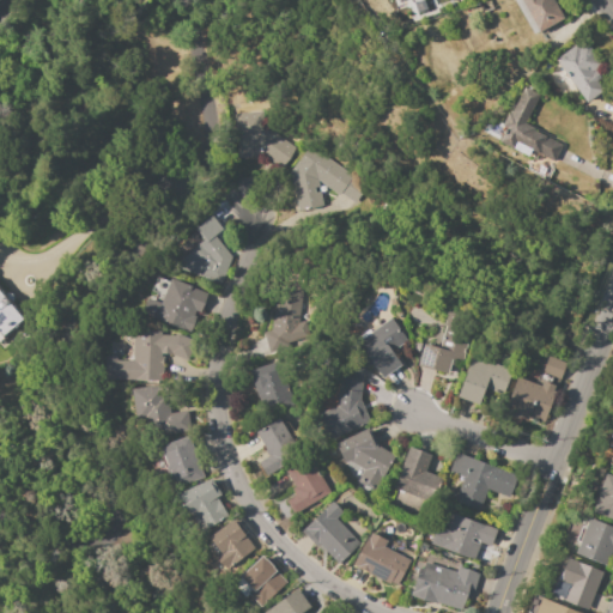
[(514,0),(552,0),(563,18),(533,35),(514,0)]
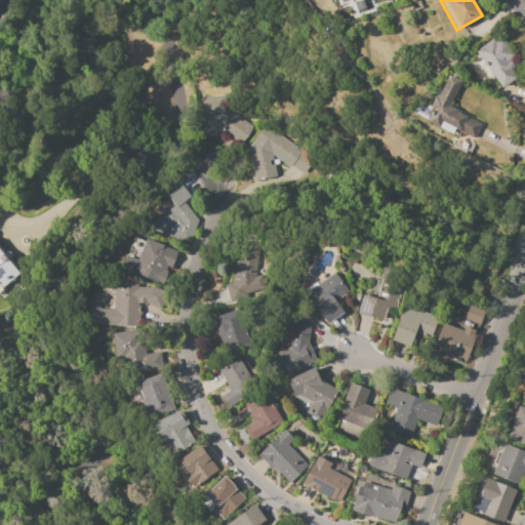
[(475,51),(493,38),(495,42),(503,37),(517,54),(509,61),(520,75),(501,87),(475,51)]
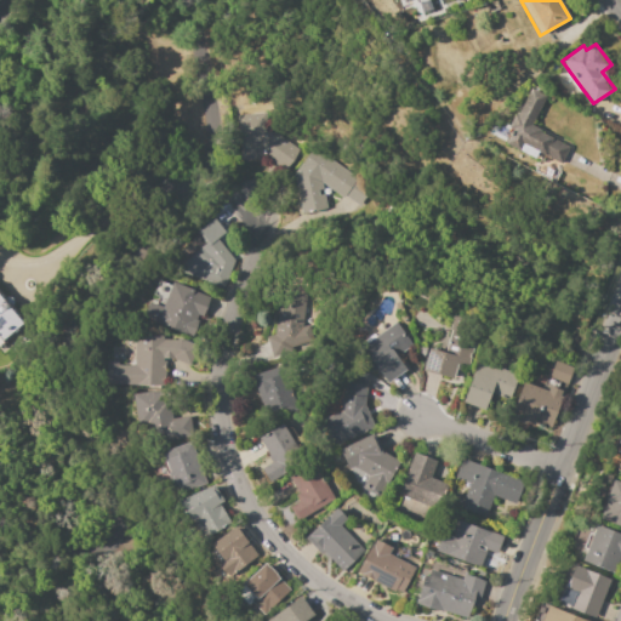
[(569,147),(560,163),(522,144),(519,151),(506,144),(512,130),(508,129),(514,114),(518,117),(530,90),(545,96),(530,127),(569,147)]
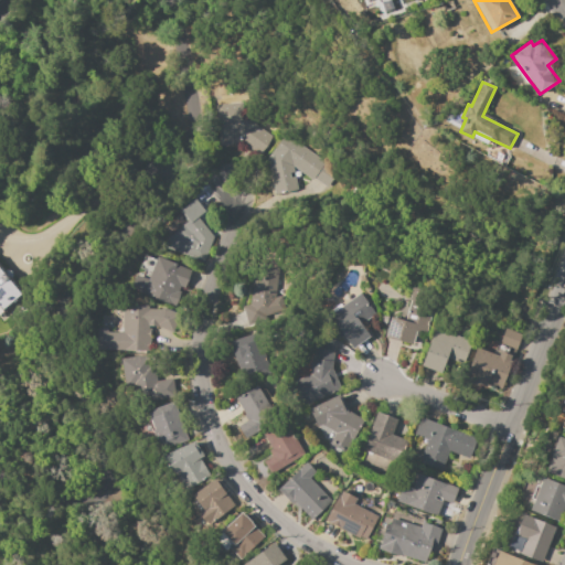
[(241,139),(241,144),(219,146),(215,105),(237,104),(238,110),(272,138),(258,155),(241,139)]
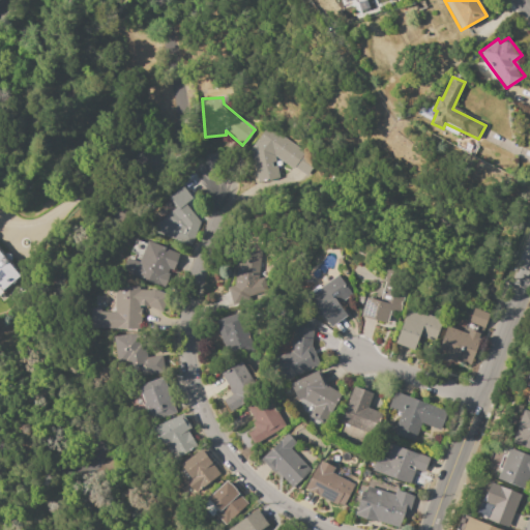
[(244,154),(257,164),(249,174),(260,181),(262,177),(269,182),(278,169),(270,164),(275,156),(305,177),(316,160),(265,125),(244,154)]
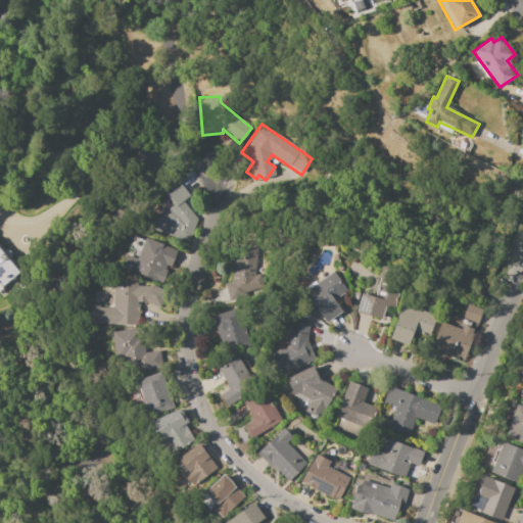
[(167,195),(180,185),(189,195),(182,201),(196,218),(172,238),(156,220),(174,204),(167,195)]
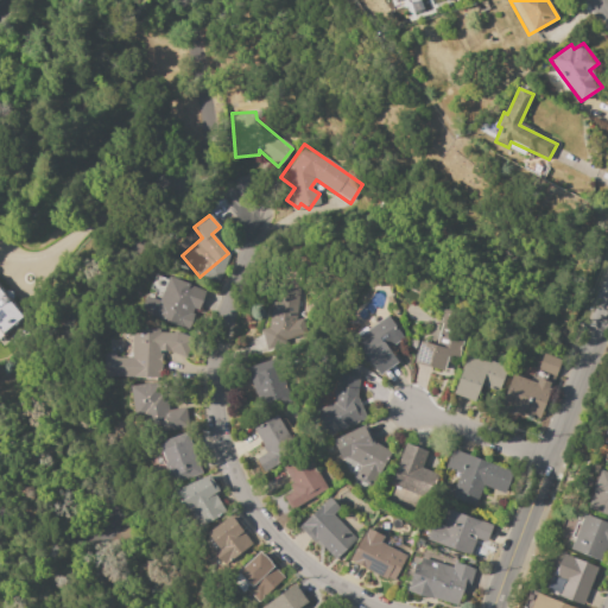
[(169,276),(206,289),(191,330),(140,312),(146,296),(159,301),(169,276)]
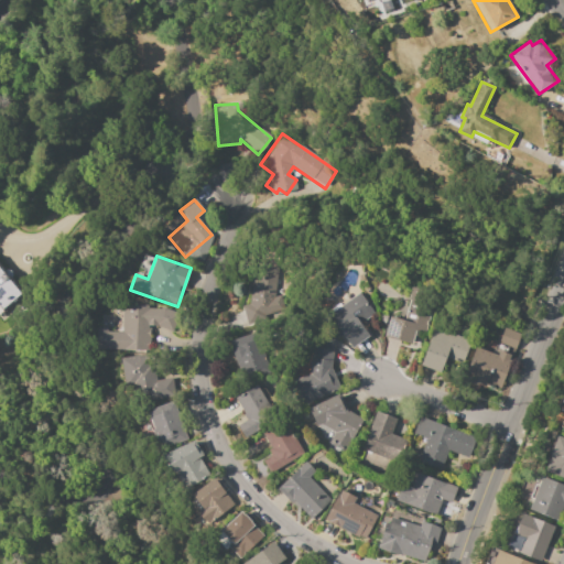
[(278,261),(253,258),(248,305),(245,304),(242,318),(270,323),(278,261)]
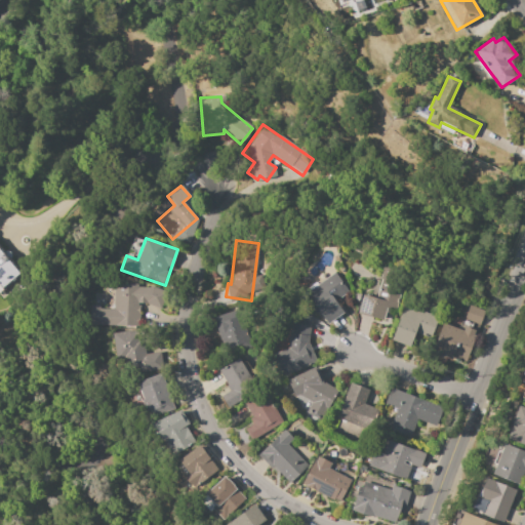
[(0,247),(9,258),(8,260),(15,270),(15,277),(2,288),(0,285),(0,247)]
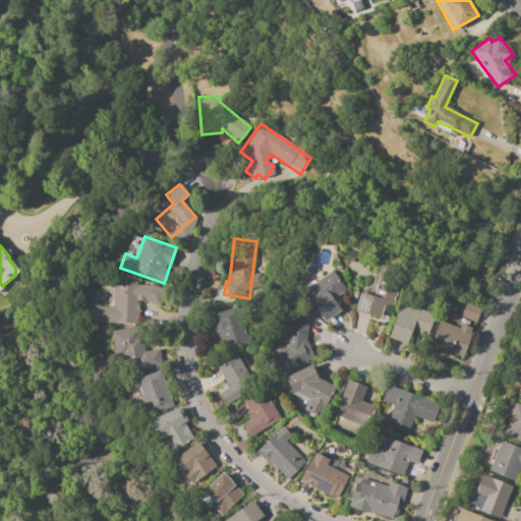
[(303,292),(332,272),(344,289),(332,297),(342,310),(326,323),(303,292)]
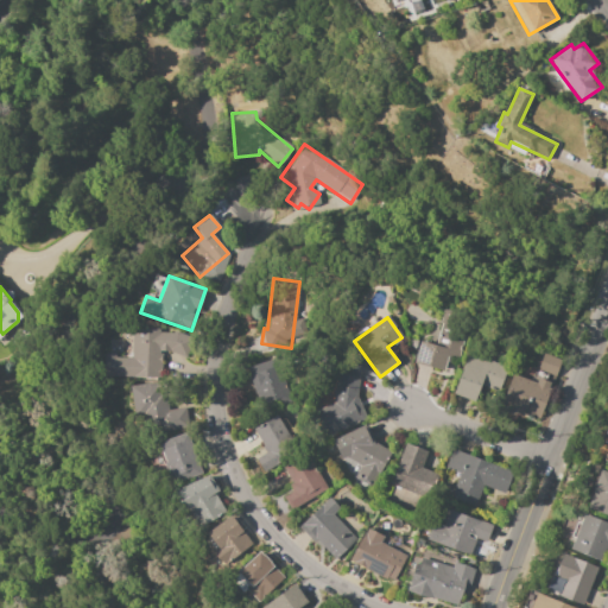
[(103,377),(105,353),(115,353),(115,358),(130,358),(131,328),(159,329),(159,333),(190,334),(189,354),(162,353),(160,378),(103,377)]
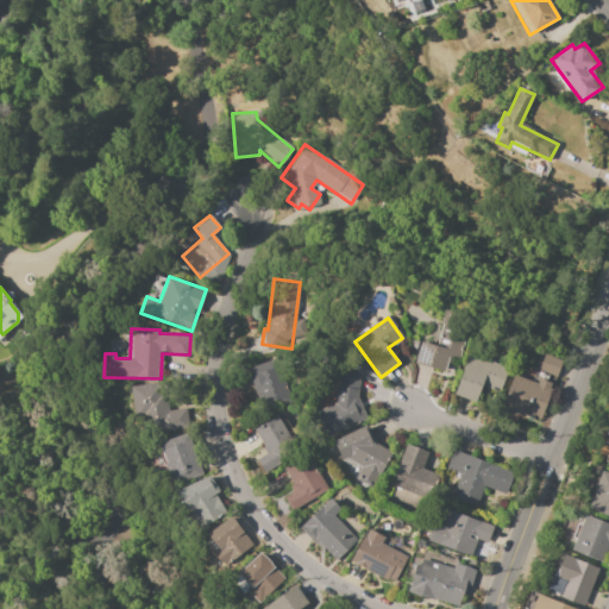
[(421,341),(450,350),(444,371),(415,364),(421,341)]
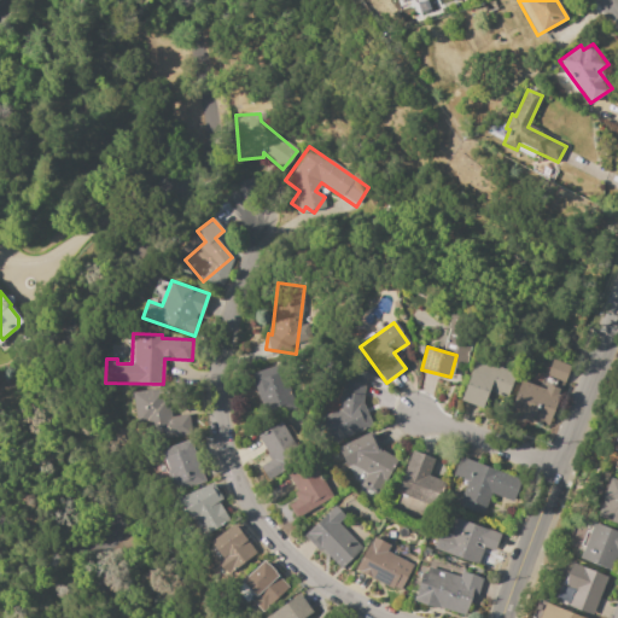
[(567,365),(548,360),(544,377),(564,382),(567,365)]
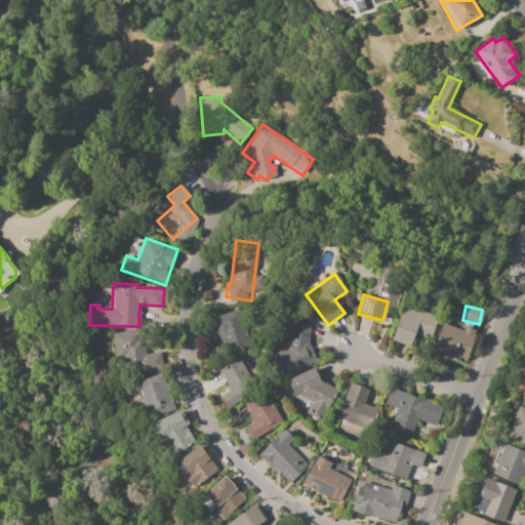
[(391,340),(405,307),(438,319),(430,339),(414,333),(409,348),(391,340)]
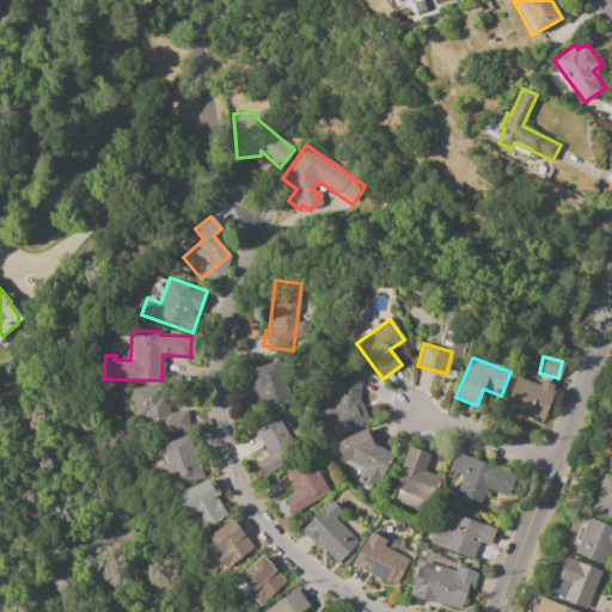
[(248,371),(276,361),(289,402),(261,410),(248,371)]
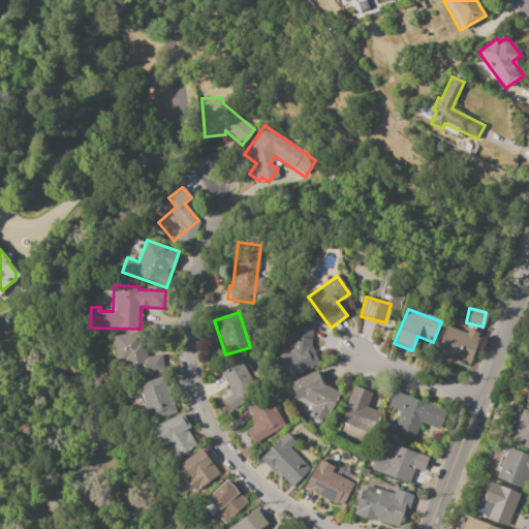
[(310,345),(318,363),(284,378),(275,358),(289,350),(292,321),(312,323),(310,345)]
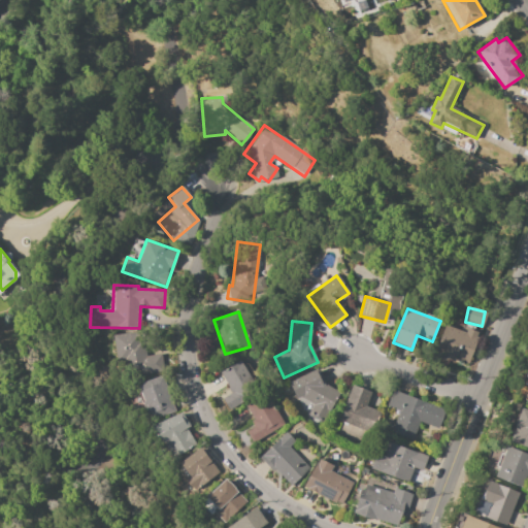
[(444,326),(465,333),(467,329),(479,333),(467,364),(457,360),(456,364),(434,356),(444,326)]
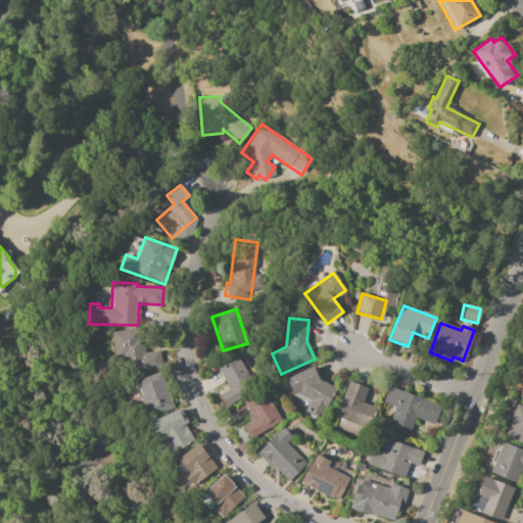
[(111,332),(142,328),(145,353),(159,351),(160,364),(116,370),(111,332)]
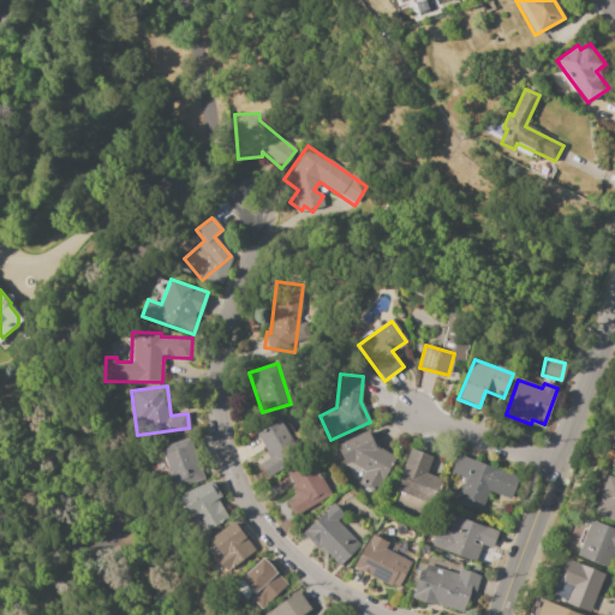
[(267,479),(257,464),(269,457),(255,433),(280,418),(303,459),(267,479)]
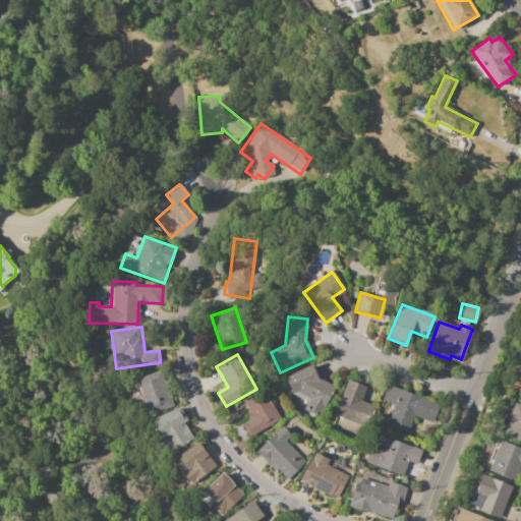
[(309,400),(297,393),(292,395),(290,389),(285,377),(310,365),(319,379),(336,388),(319,419),(303,411),(309,400)]
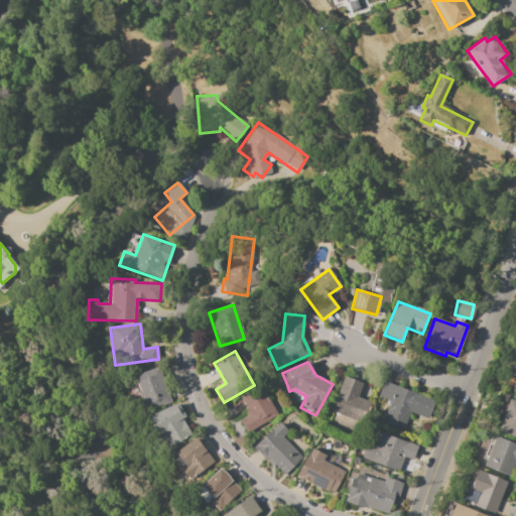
[(134,376),(160,367),(172,399),(146,409),(134,376)]
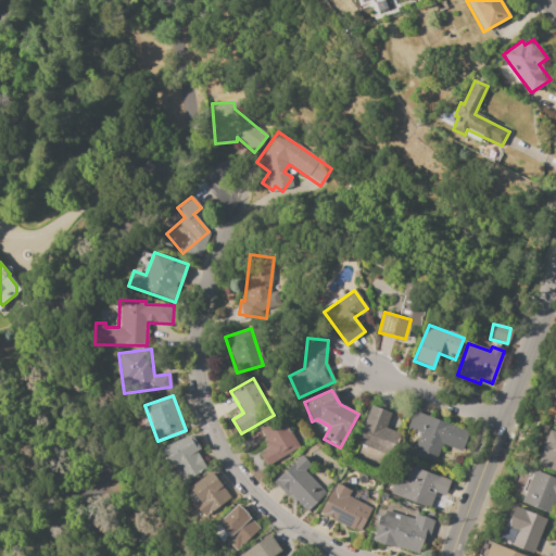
[(369,405),(390,412),(384,429),(400,433),(392,456),(356,443),(369,405)]
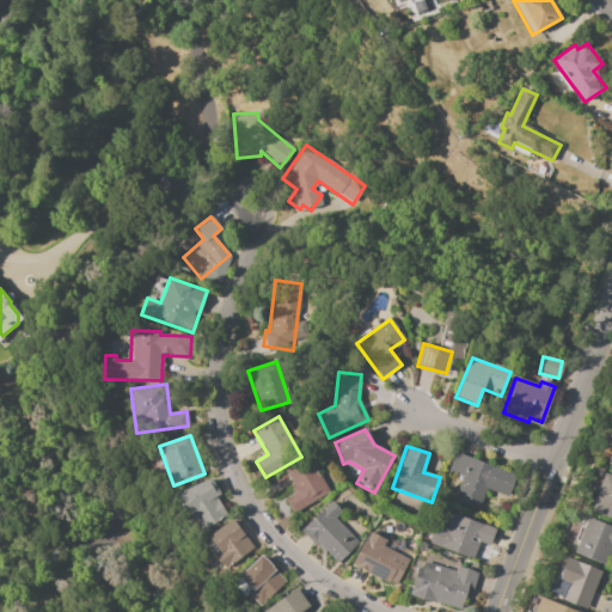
[(454,452),(515,473),(508,496),(487,489),(478,510),(453,501),(461,477),(447,472),(454,452)]
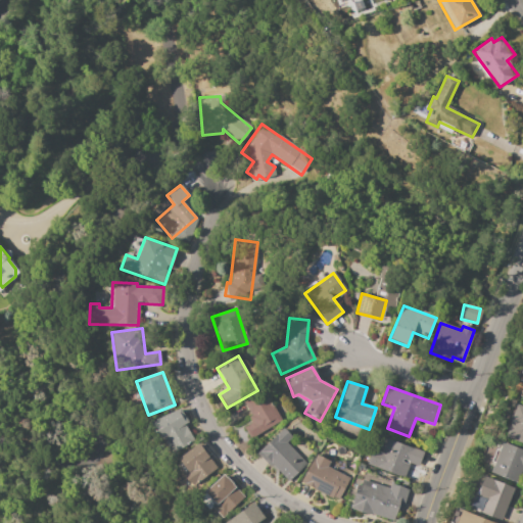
[(243,401),(265,390),(282,423),(250,440),(243,427),(251,422),(248,417),(250,416),(243,401)]
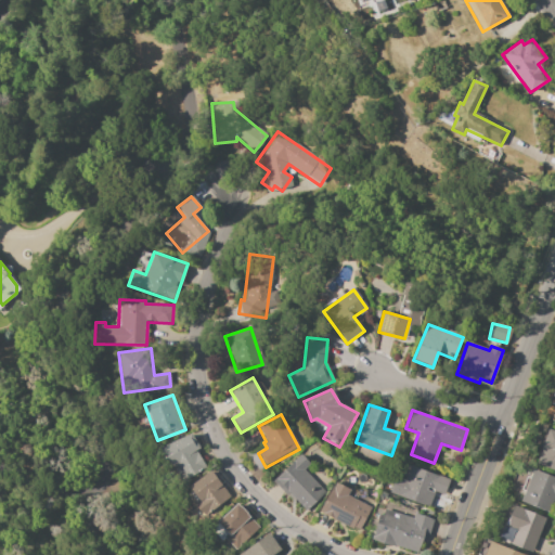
[(547,428),(554,431),(554,470),(536,463),(541,448),(540,448),(547,428)]
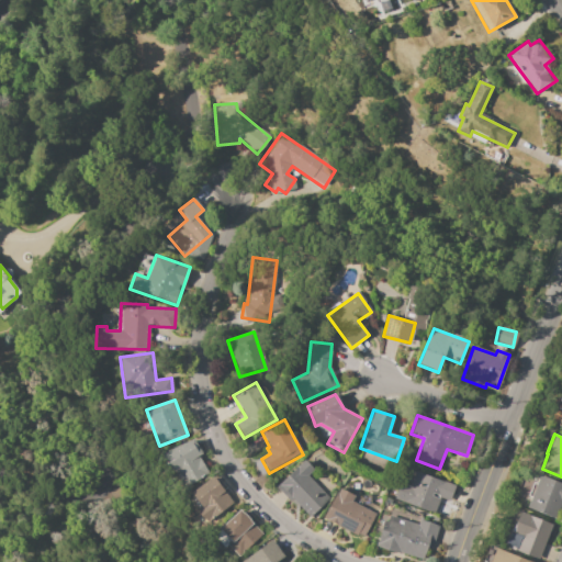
[(183,489),(163,453),(189,440),(192,438),(203,454),(199,457),(206,468),(199,472),(202,478),(183,489)]
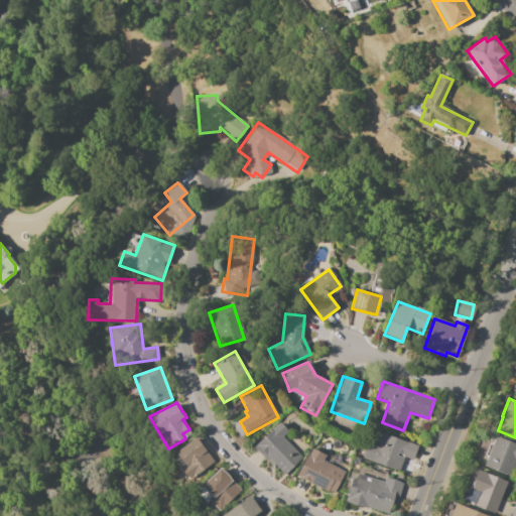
[(284,476),(270,461),(268,463),(253,446),(279,422),(287,432),(282,436),(302,460),(284,476)]
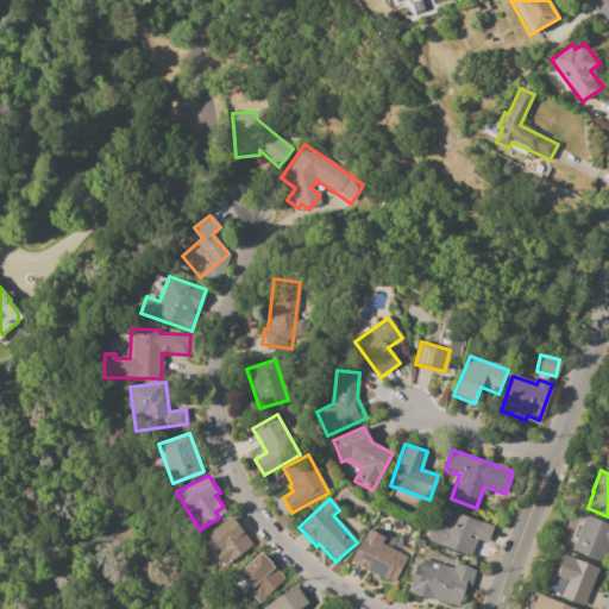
[(450,510),(491,525),(485,544),(476,540),(471,556),(428,541),(434,523),(444,526),(450,510)]
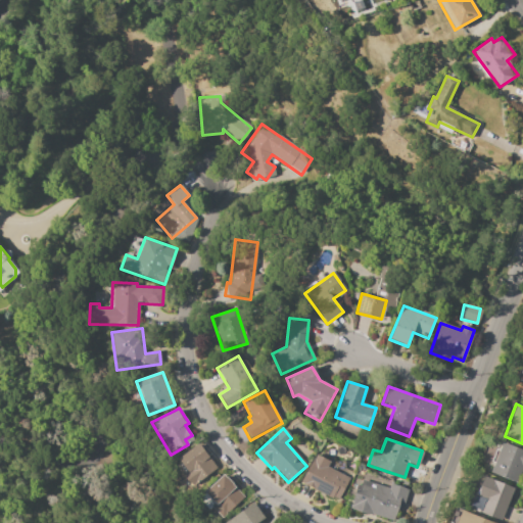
[(503,442),(522,450),(522,463),(515,484),(490,474),(494,463),(490,462),(495,449),(500,450),(503,442)]
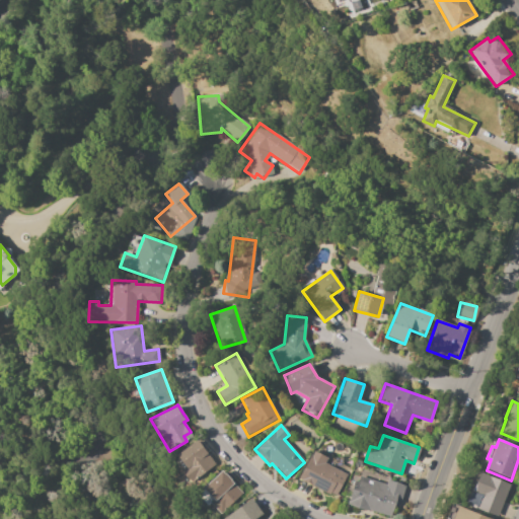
[(170,456),(197,440),(214,466),(188,484),(170,456)]
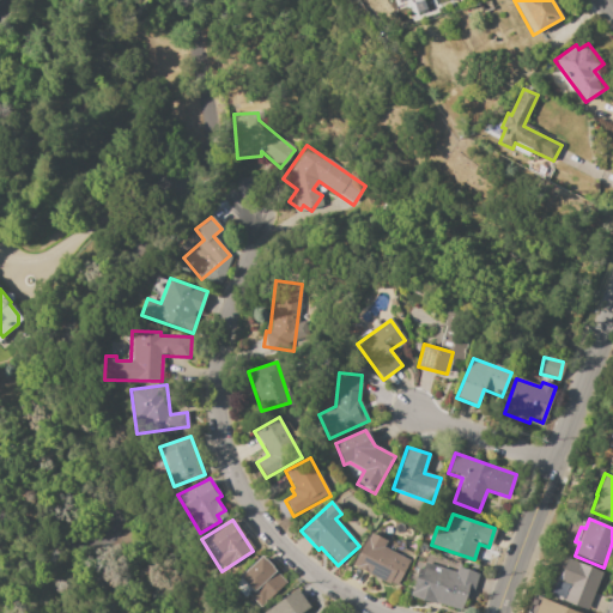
[(370,533),(386,541),(383,546),(410,560),(393,590),(351,568),(366,538),(368,539),(370,533)]
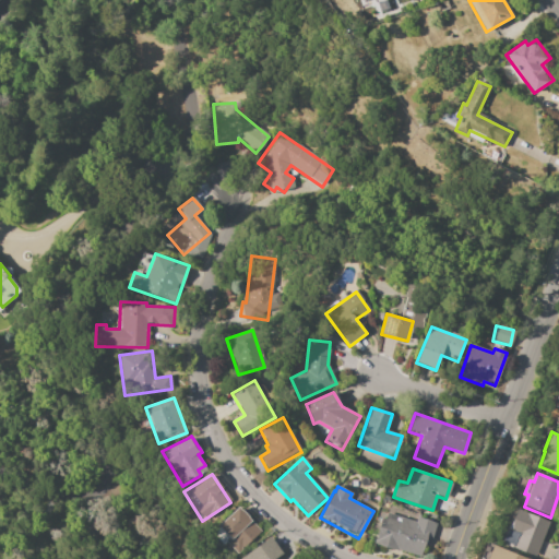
[(212,534),(218,528),(216,526),(238,507),(262,532),(238,555),(226,542),(223,545),(212,534)]
